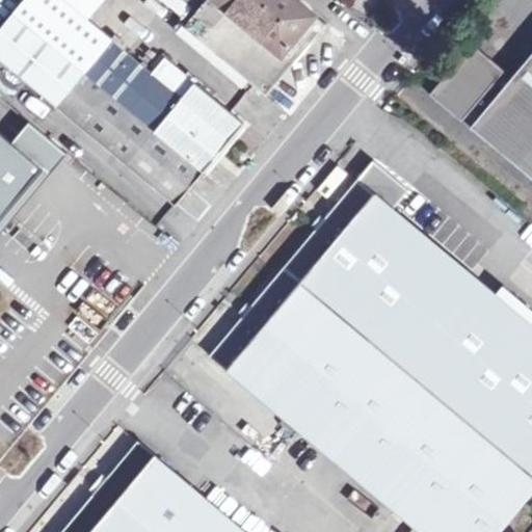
[(62,0),(23,0),(0,27),(0,61),(176,206),(210,164),(231,139),(232,140),(244,124),(165,57),(151,73),(84,18),(62,0)]
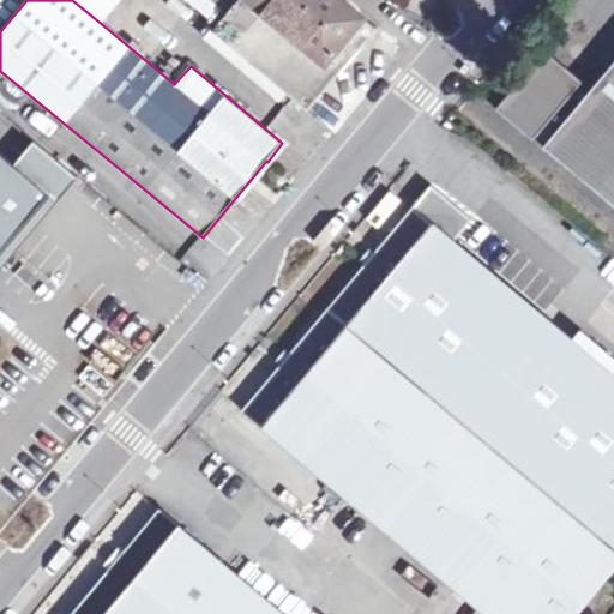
[(114,0),(72,0),(97,20),(114,0)]
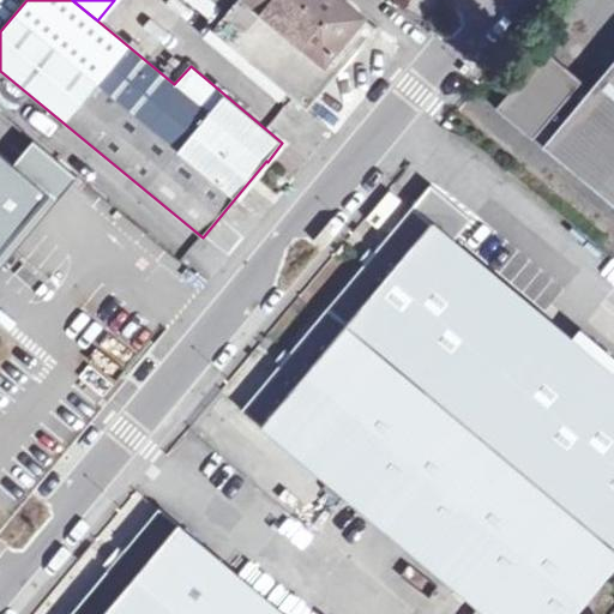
[(377,28),(344,0),(236,0),(227,12),(212,30),(307,110),(338,73),(377,28)]
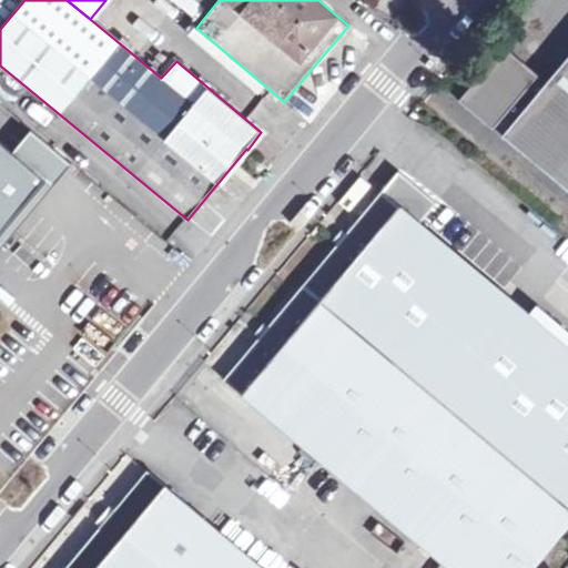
[(196,0),(210,11),(219,0),(196,0)]
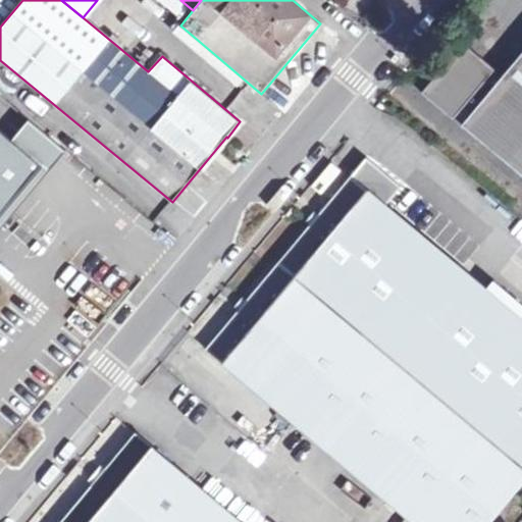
[(333,0),(332,3),(362,18),(370,0),(333,0)]
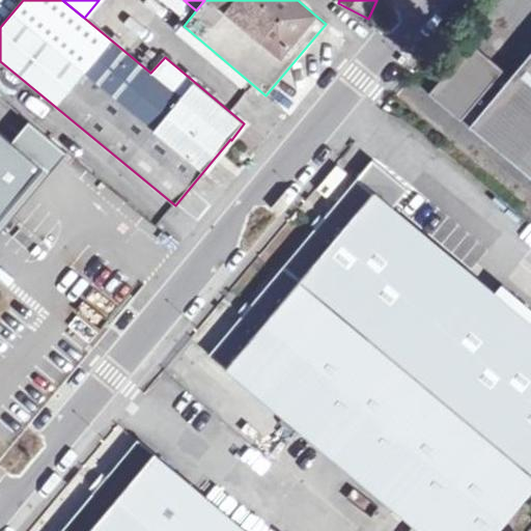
[(470,123),(530,176),(530,53),(511,76),(504,70),(505,68),(473,42),(431,90),(470,123)]
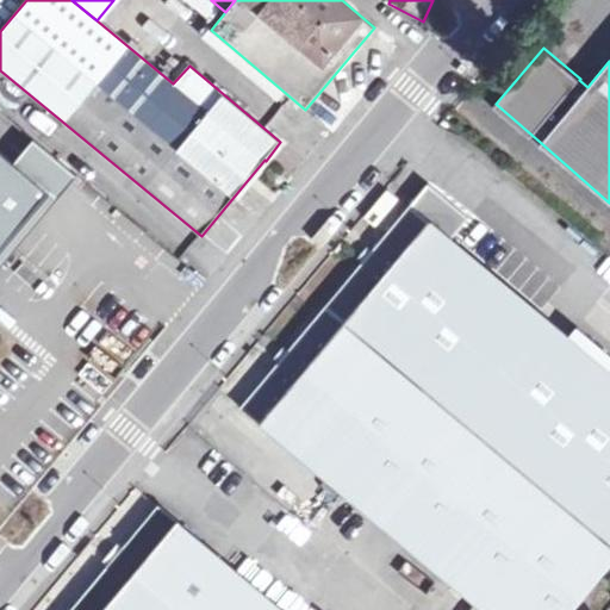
[(0,342),(12,327),(32,343),(41,332),(57,315),(38,297),(94,228),(0,149),(0,342)]
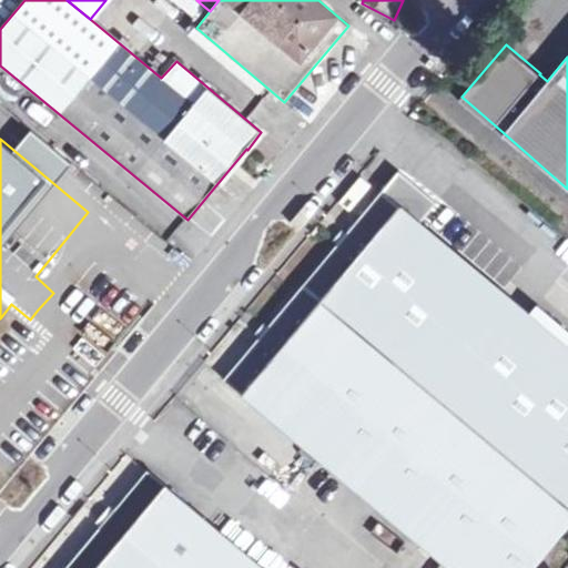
[(356,225),(276,321),(546,547),(567,520),(567,351),(423,226),(442,205),(401,173),(356,225)]
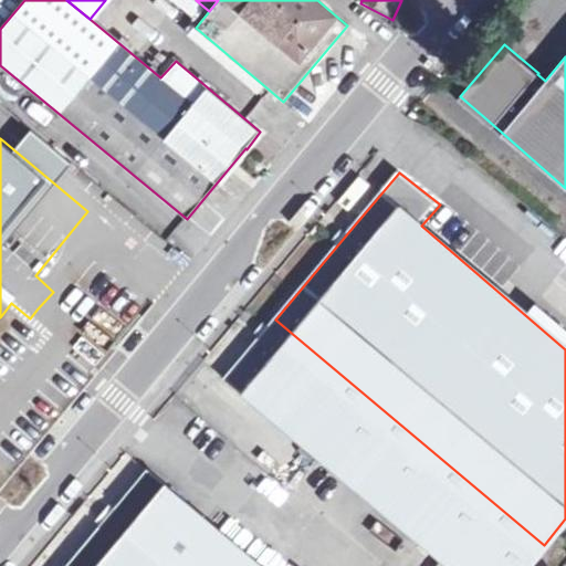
[(526,565),(544,545),(275,320),(224,380),(444,565),(526,565)]
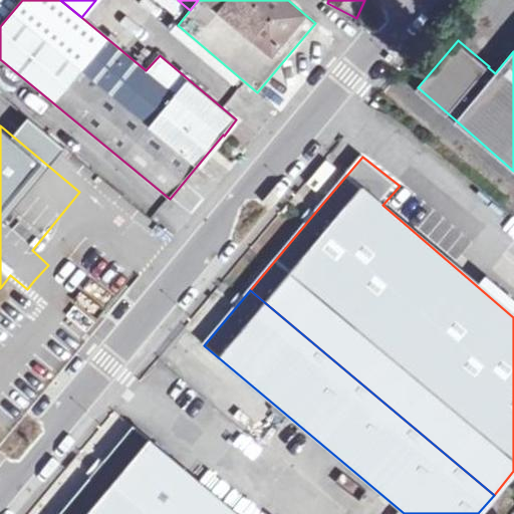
[(233,513),(133,430),(107,461),(171,513),(233,513)]
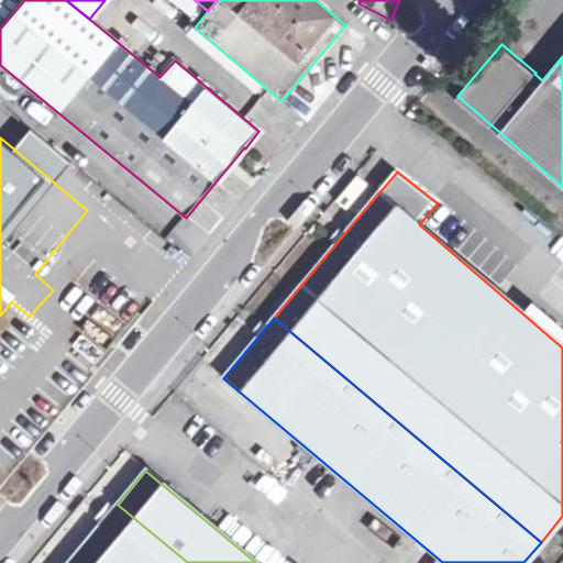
[(187,562),(118,505),(68,562),(187,562)]
